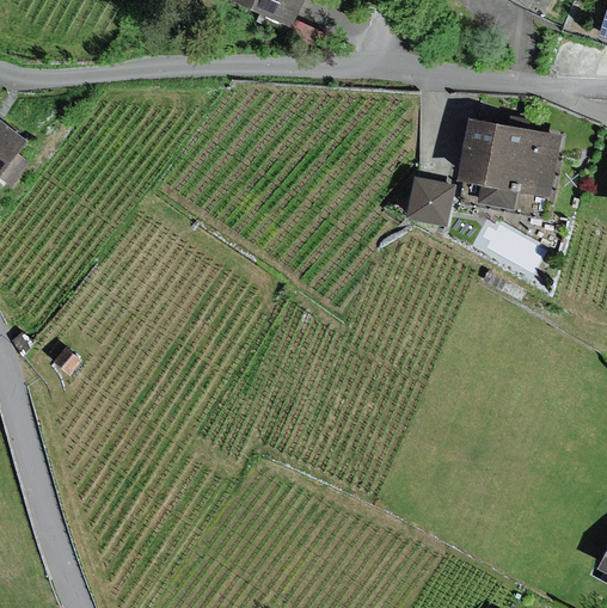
[(302,0),(233,0),(290,26),(302,0)]
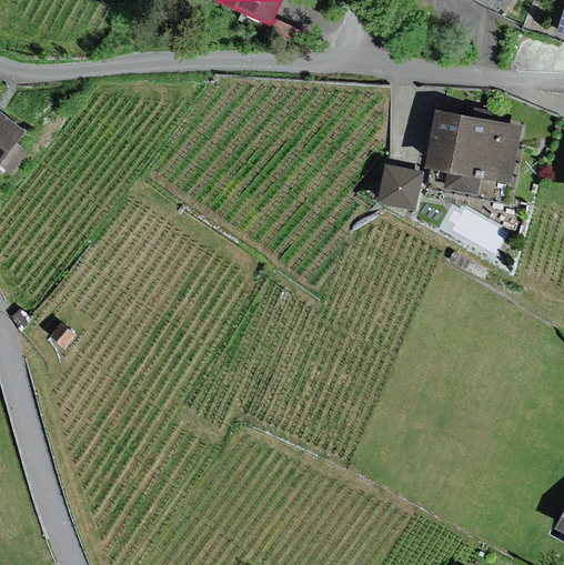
[(523,127),(436,110),(425,165),(446,170),(443,188),(479,194),(482,178),(512,183),(523,127)]
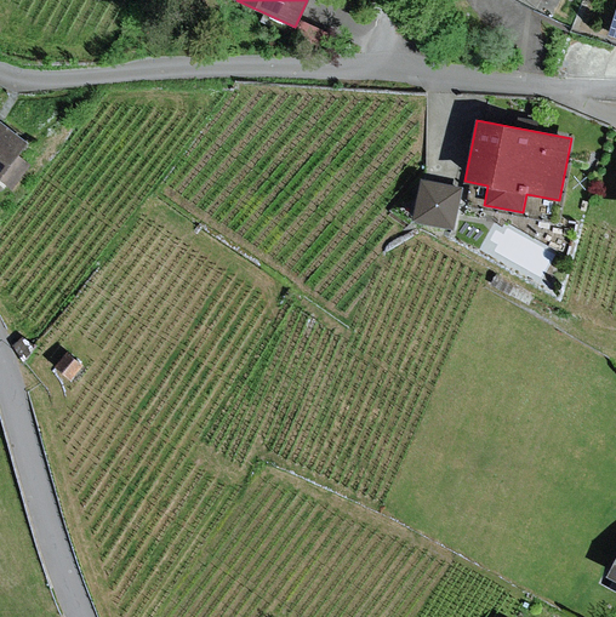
[(0,178),(26,144),(0,124),(0,178)]
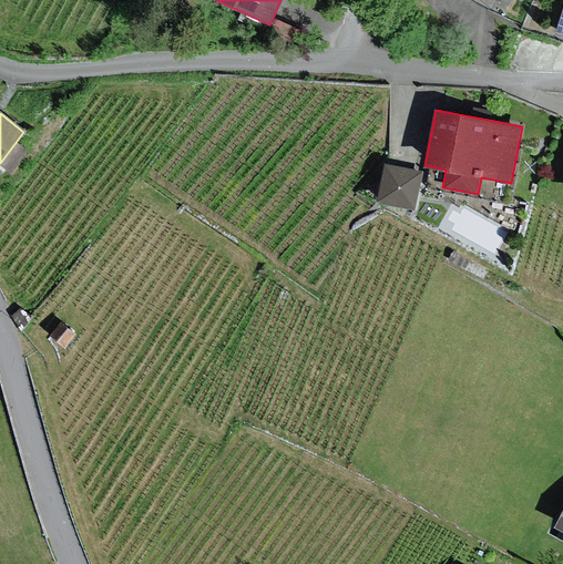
[(421,174),(382,166),(376,204),(415,211),(421,174)]
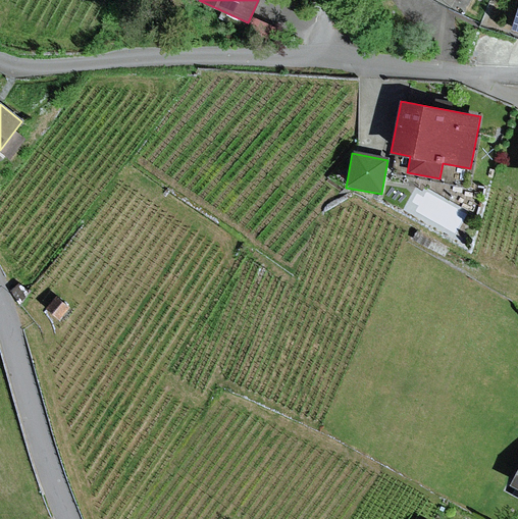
[(54,298),(43,310),(56,322),(67,310),(54,298)]
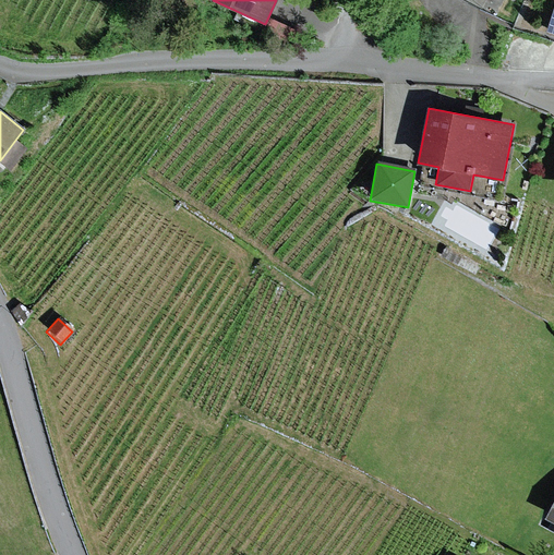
All buildings are outlined.
